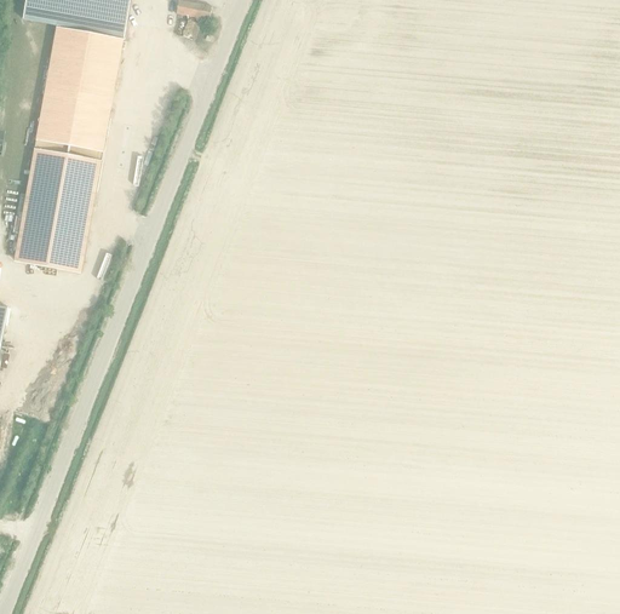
[(26,0),(23,15),(57,21),(57,24),(124,36),(125,32),(127,33),(128,26),(126,26),(130,0),(26,0)]
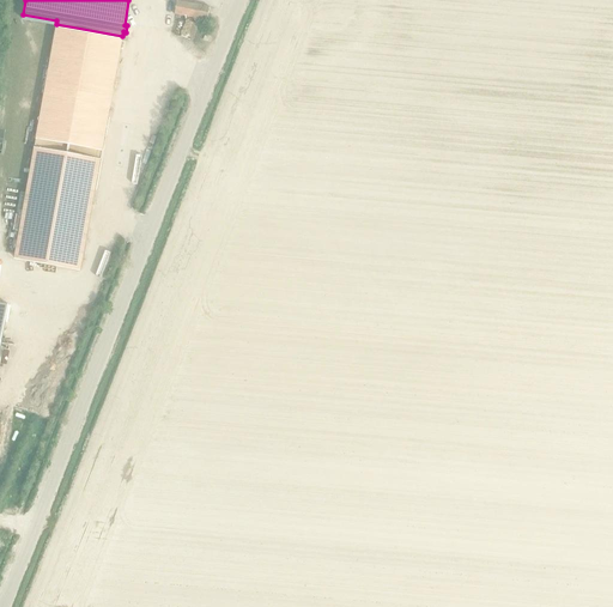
[(175,8),(207,14),(210,2),(199,0),(176,0),(175,8)]
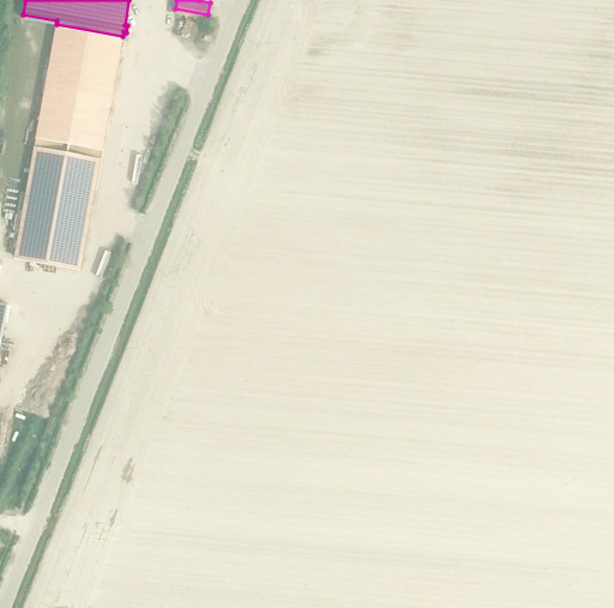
[(181,31),(193,35),(199,19),(187,14),(181,31)]
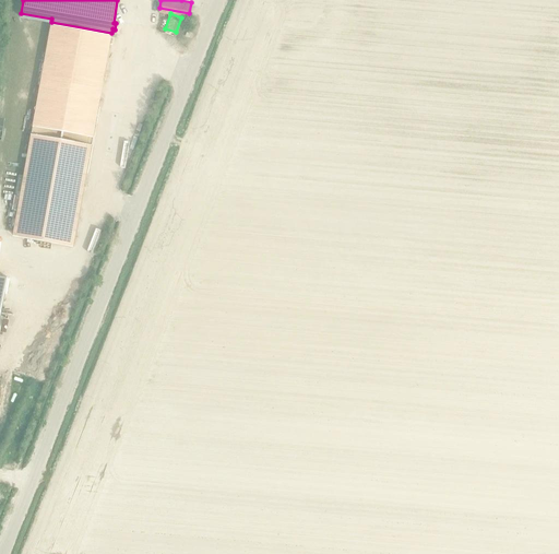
[(49,23),(33,120),(95,130),(111,34),(49,23)]
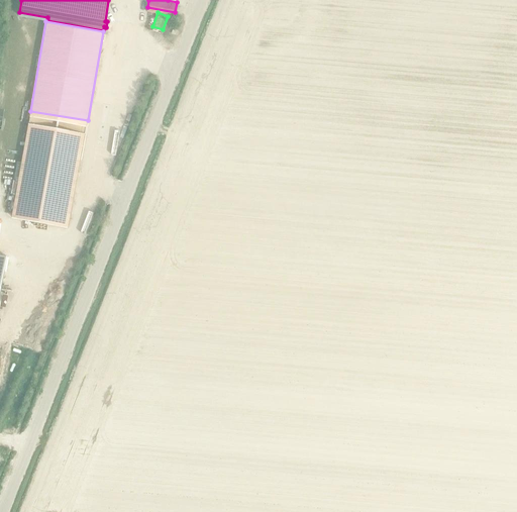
[(12,212),(70,222),(86,126),(29,117),(12,212)]
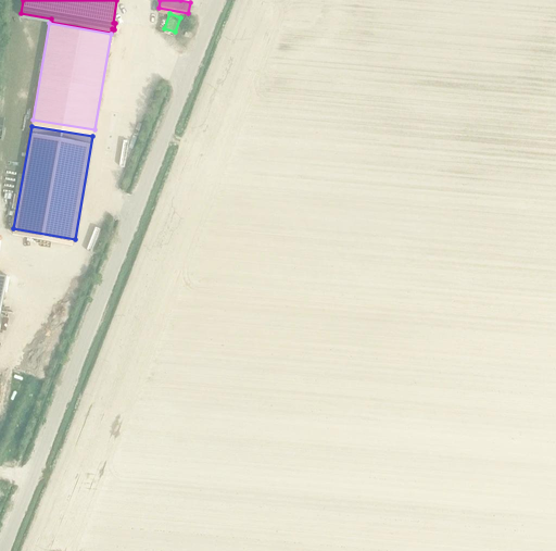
[(125,137),(118,155),(126,158),(133,140),(125,137)]
